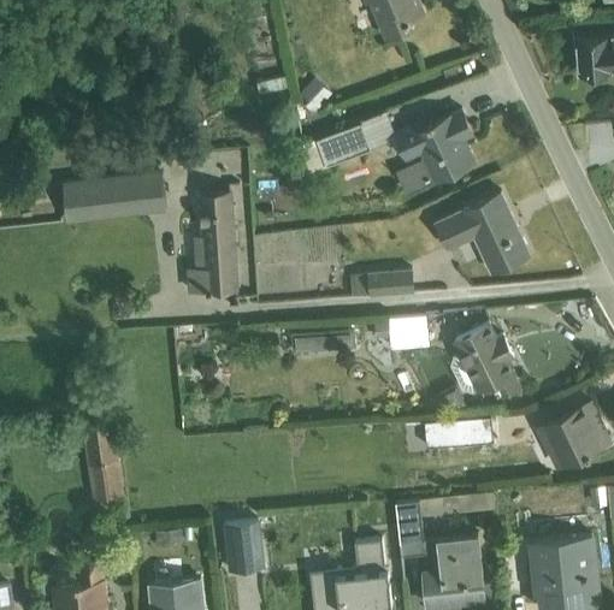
[(417,0),(360,0),(364,7),(369,6),(383,42),(413,29),(411,22),(424,17),(417,0)]
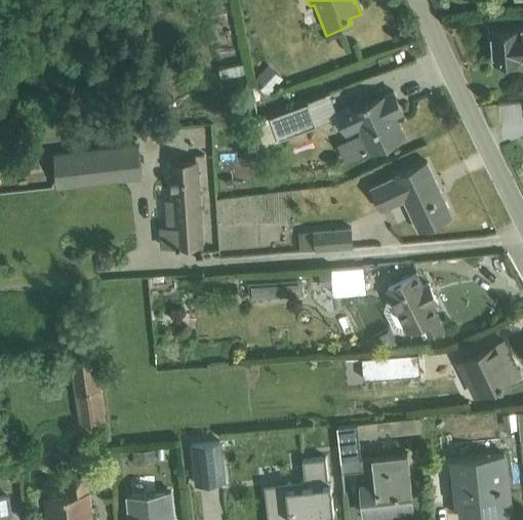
[(227,17),(215,21),(225,53),(216,55),(223,80),(242,75),(227,17)]
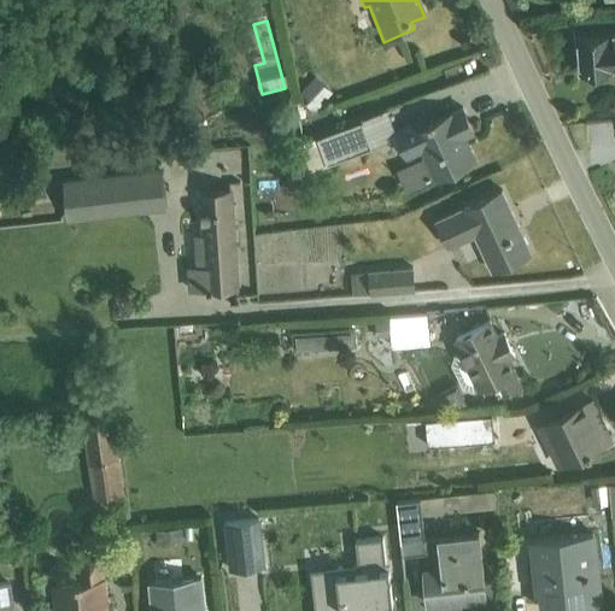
[(614,35),(574,39),(578,77),(614,75),(614,35)]
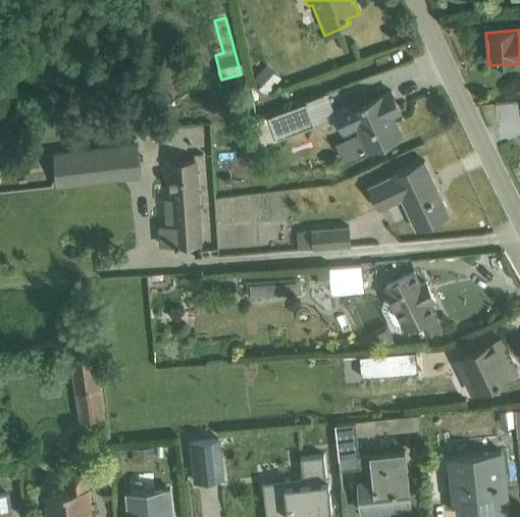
[(265,67),(253,80),(268,94),(279,81),(265,67)]
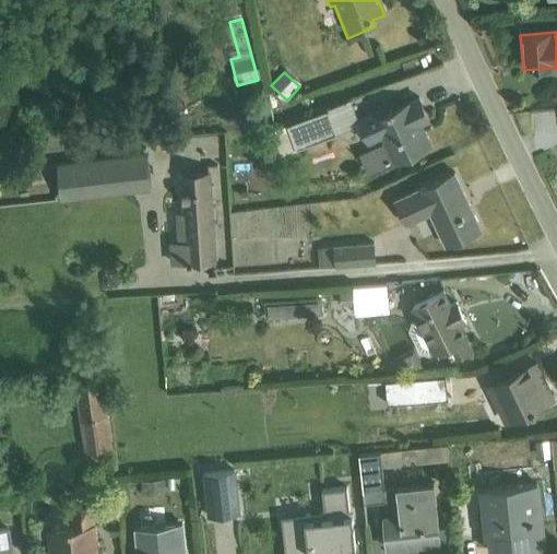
[(359,128),(354,130),(356,137),(362,136),(367,148),(380,141),(382,145),(358,157),(368,178),(431,149),(422,127),(429,124),(418,99),(384,114),(383,112),(357,122),(359,128)]
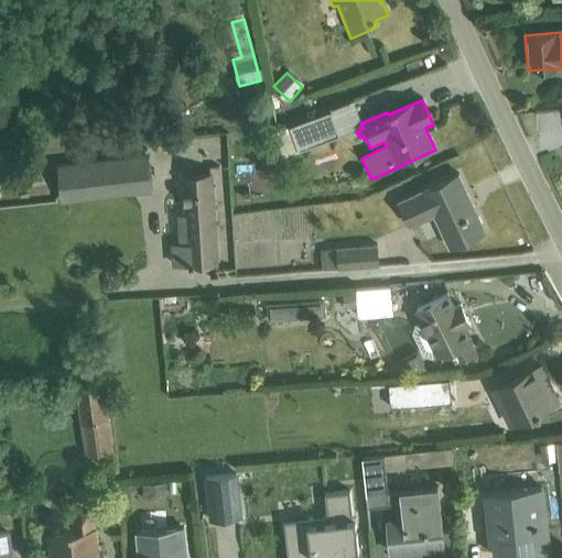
[(289,128),(299,154),(357,131),(363,129),(360,123),(353,104),(289,128)]
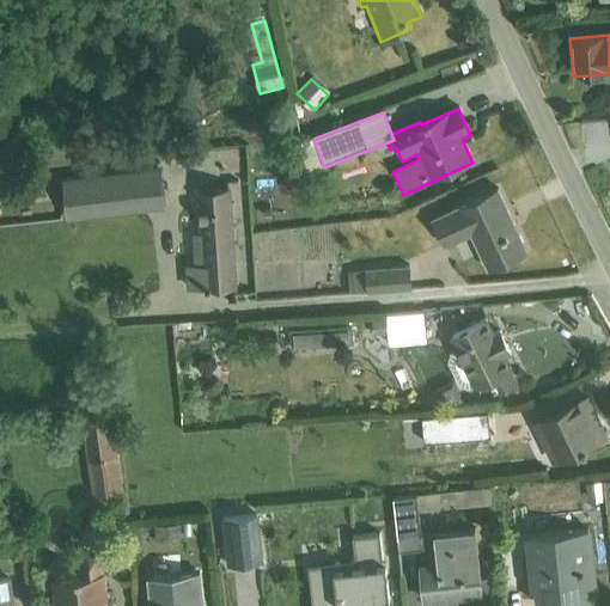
[(324,167),(313,139),(299,145),(300,151),(292,153),(300,176),(324,167)]
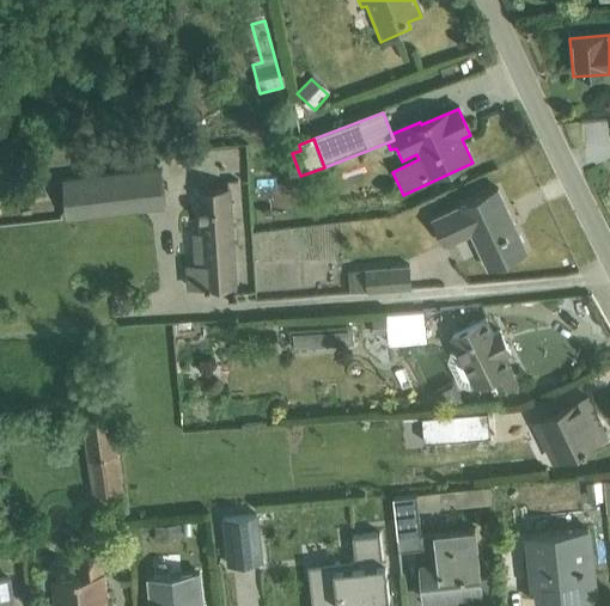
[(159,172),(60,183),(65,222),(164,212),(159,172)]
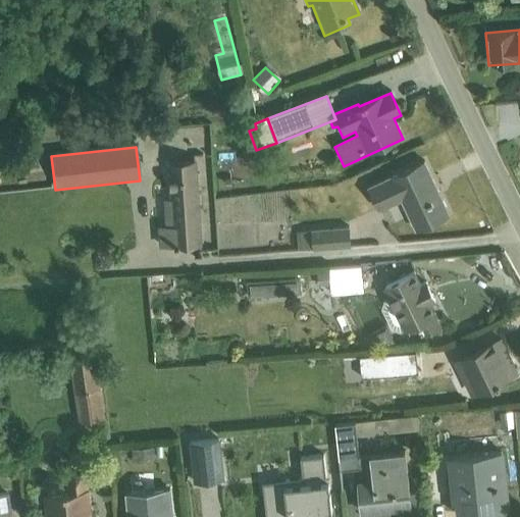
[(424,162),(366,189),(378,213),(400,203),(414,234),(449,216),(424,162)]
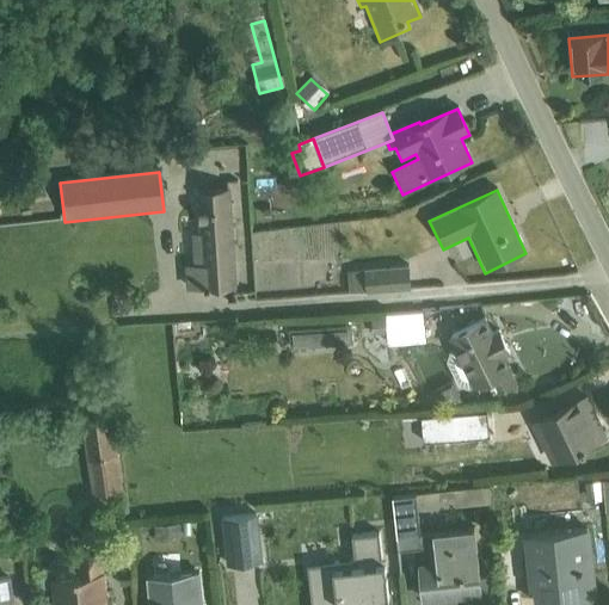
[(192,267),(184,269),(185,294),(235,290),(229,191),(196,192),(198,236),(190,236),(192,267)]
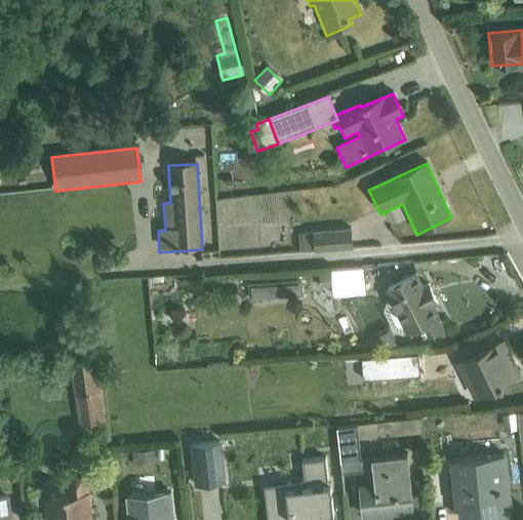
[(351,230),(296,235),(298,253),(352,250),(351,230)]
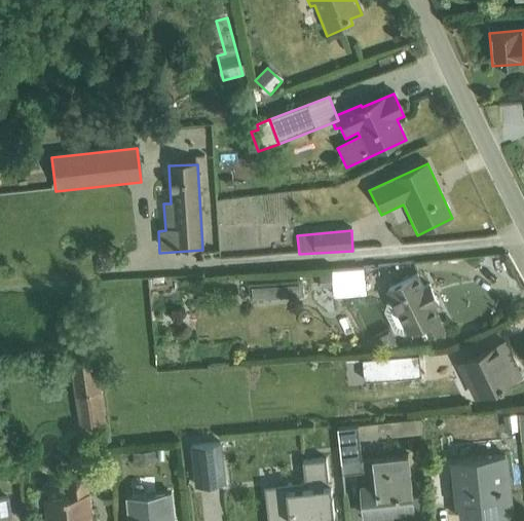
[(362,269),(331,271),(332,297),(364,295),(362,269)]
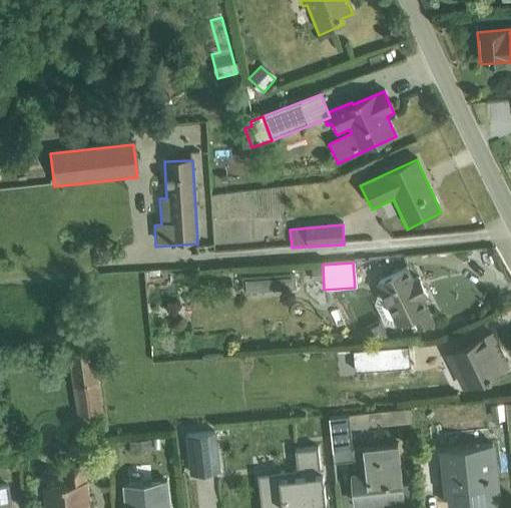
[(377,298),(374,307),(384,326),(392,329),(396,327),(397,329),(409,323),(415,333),(435,324),(423,302),(428,299),(417,280),(413,282),(407,270),(375,285),(381,296),(377,298)]
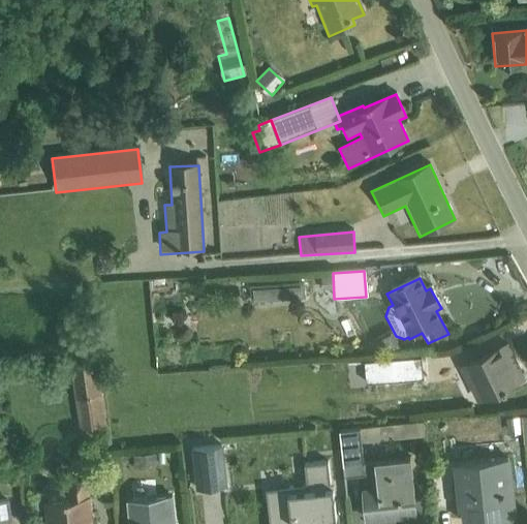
[(184,281),(152,281),(153,317),(181,317),(181,300),(188,300),(188,288),(184,288),(184,281)]
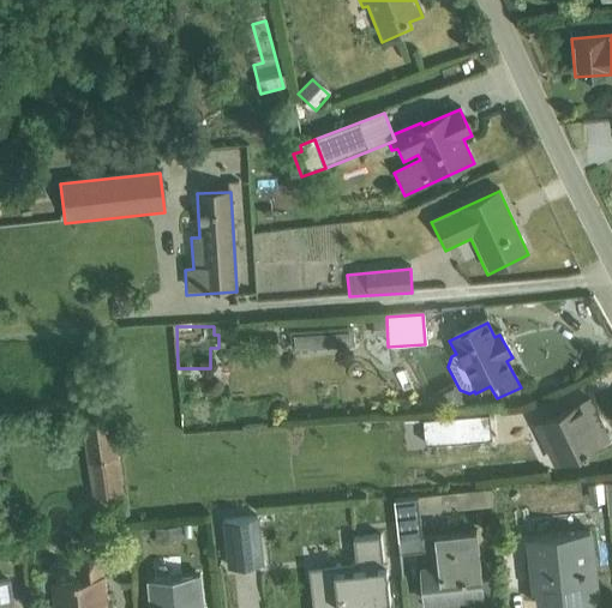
[(349,335),(291,338),(291,353),(349,348),(349,335)]
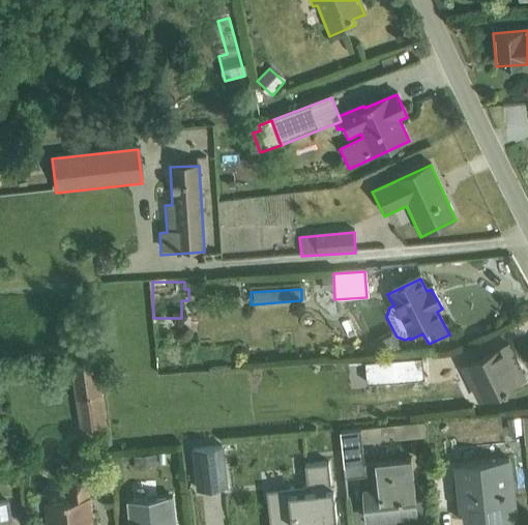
[(369,332),(381,331),(380,316),(369,317),(369,332)]
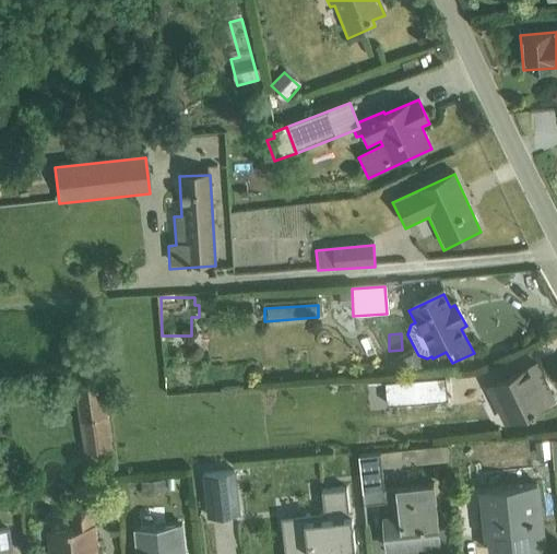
[(413,353),(392,364),(398,374),(422,369),(413,353)]
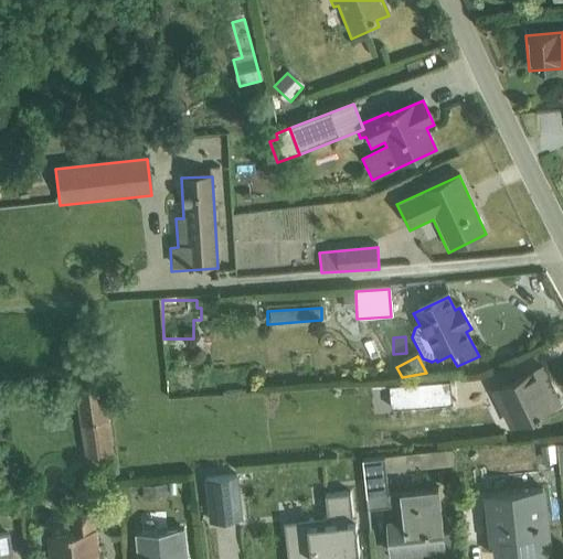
[(542,367),(490,391),(503,420),(508,419),(512,429),(561,406),(542,367)]
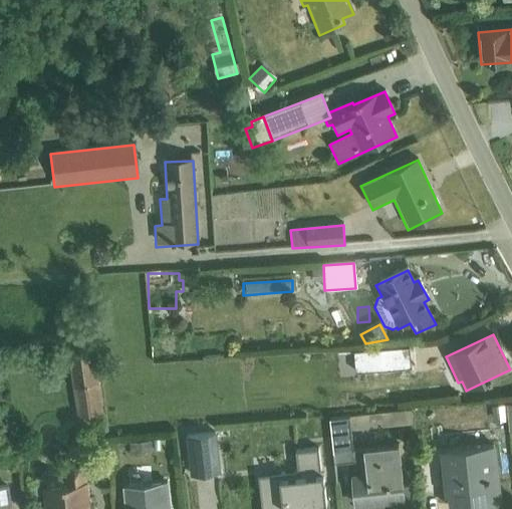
[(93,349),(66,353),(76,419),(102,415),(93,349)]
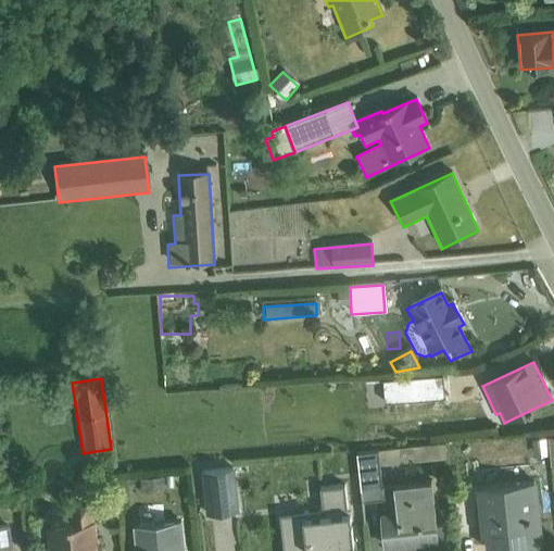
[(444,383),(381,387),(383,410),(445,405),(444,383)]
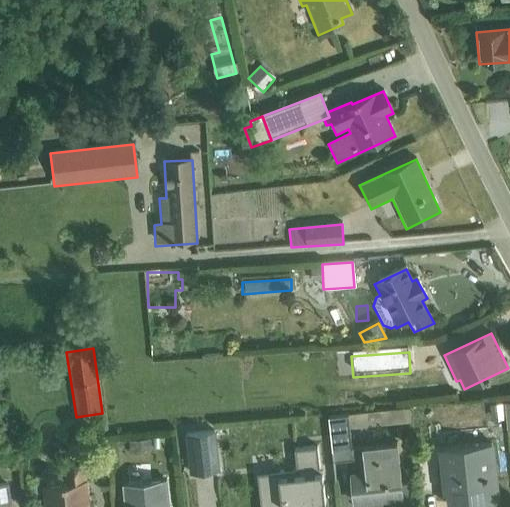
[(506,421),(504,406),(489,407),(490,423),(506,421)]
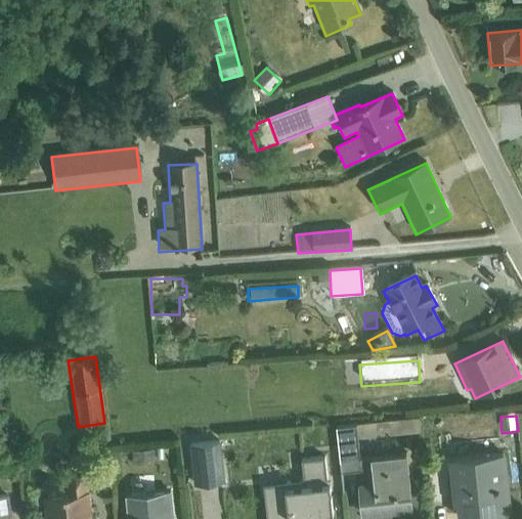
[(412,514),(412,510),(406,453),(359,460),(357,440),(420,433),(418,420),(336,429),(341,474),(367,471),(368,484),(357,485),(361,518),(373,518),(394,516),(412,514)]
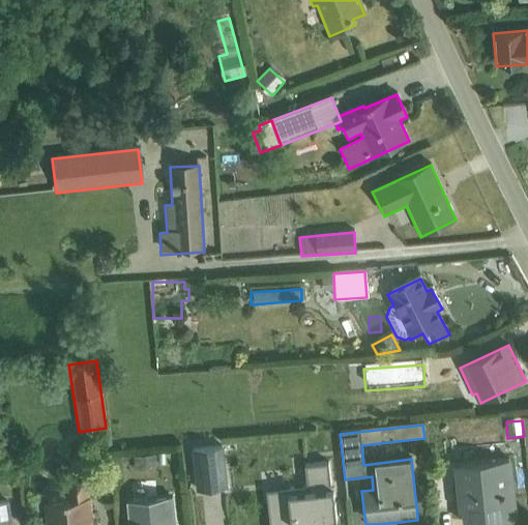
[(222,448),(191,451),(196,493),(226,490),(222,448)]
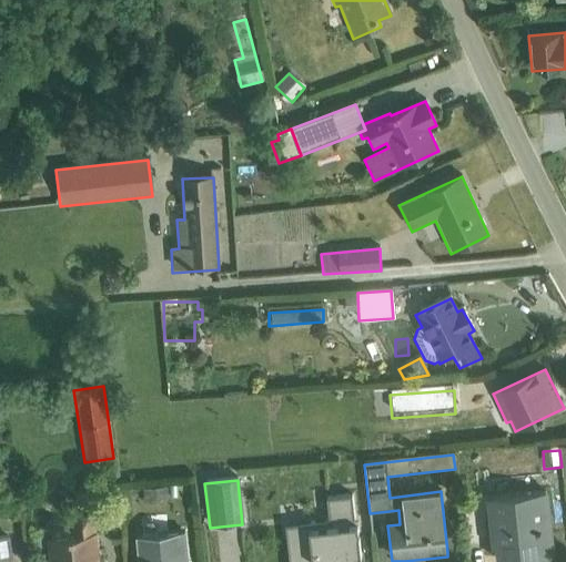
[(167,489),(142,491),(143,506),(168,503),(167,489)]
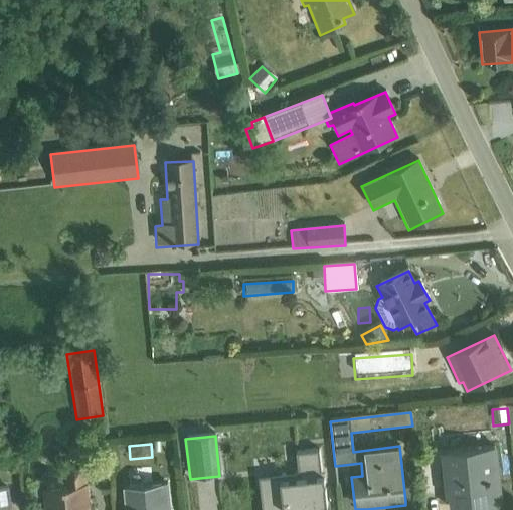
[(496,446),(441,451),(446,501),(449,500),(450,509),(503,509),(496,446)]
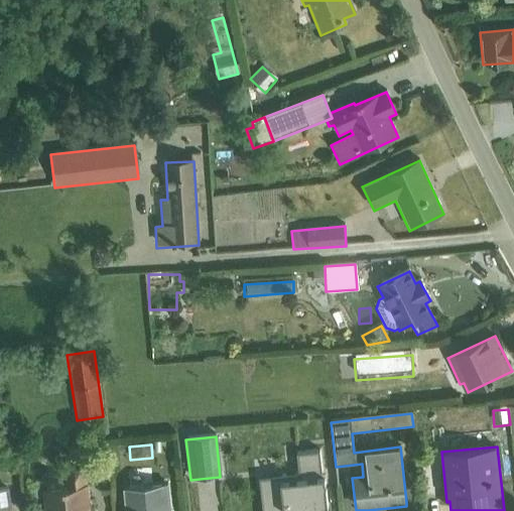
[(326,510),(326,506),(329,506),(326,477),(323,477),(319,452),(295,455),(298,476),(275,479),(276,491),(262,493),(264,510),(326,510)]
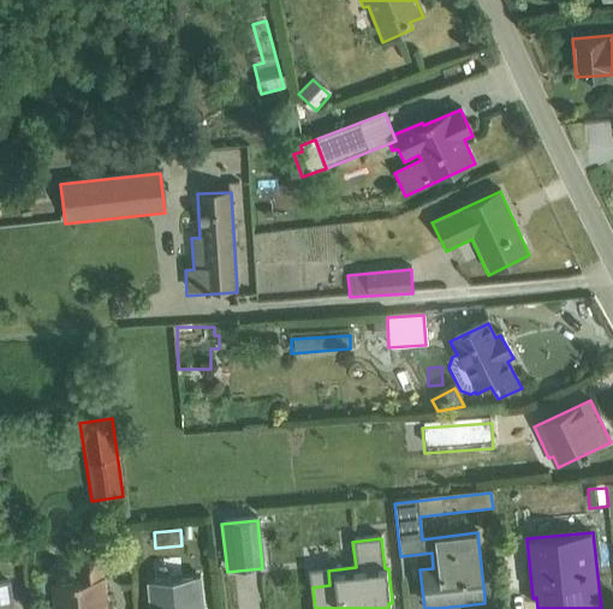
[(53,607),(49,608),(108,608),(102,566),(97,566),(96,559),(89,557),(81,561),(81,567),(73,567),(75,580),(51,583),(53,607)]
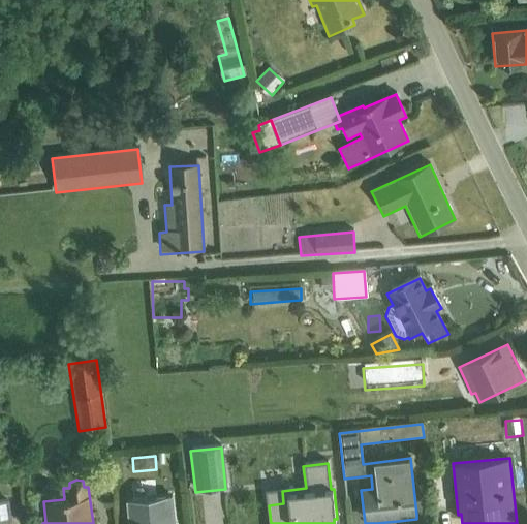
[(283,503),(282,491),(265,492),(268,523),(271,523),(269,505),(283,503)]
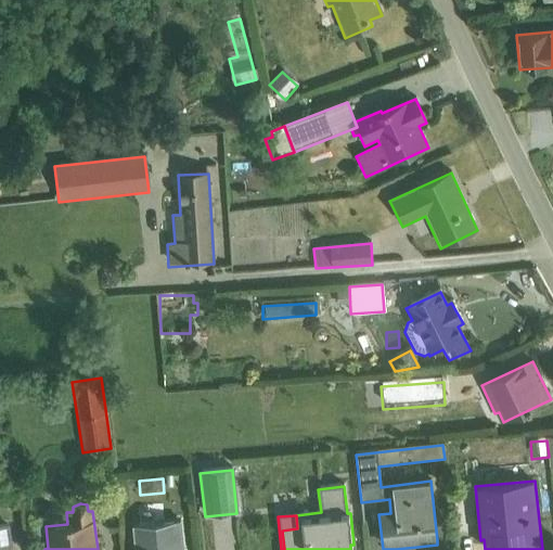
[(139,526),(132,527),(134,549),(184,549),(181,522),(154,524),(153,517),(138,519),(139,526)]
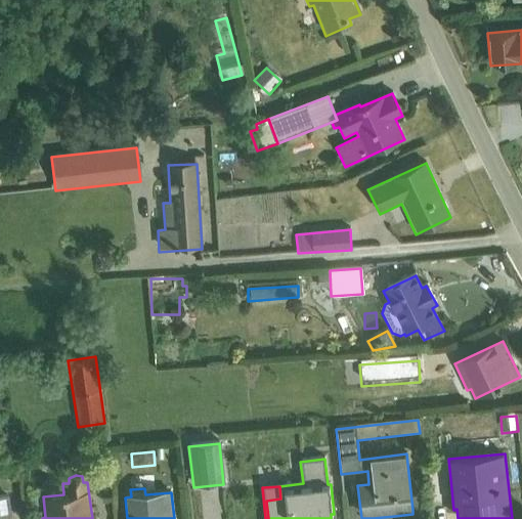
[(8,518),(6,496),(0,496),(0,518),(8,518)]
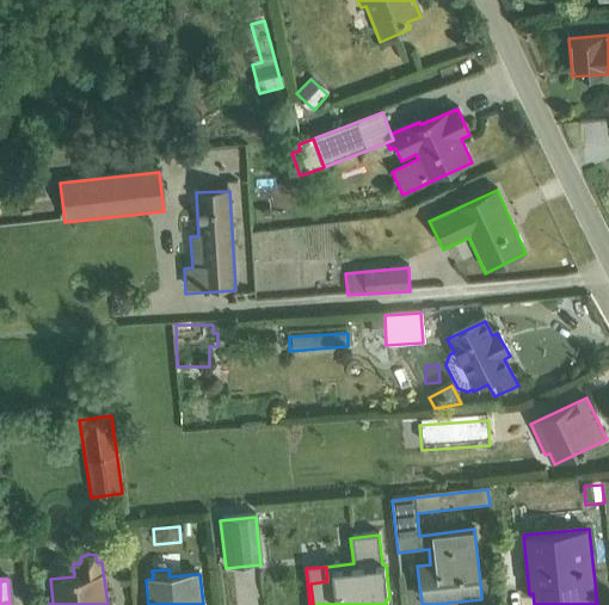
[(481,599),(460,602),(460,604),(488,604),(487,593),(481,594),(481,599)]
